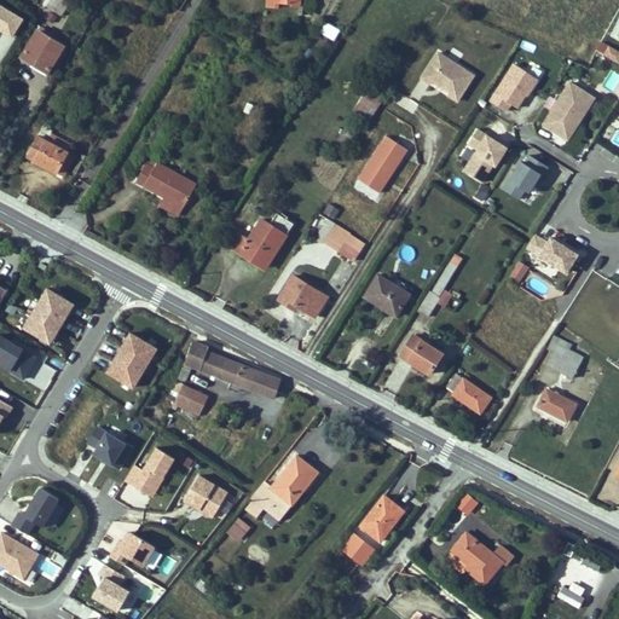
[(70,3),(67,0),(45,0),(44,4),(62,15),(70,3)]
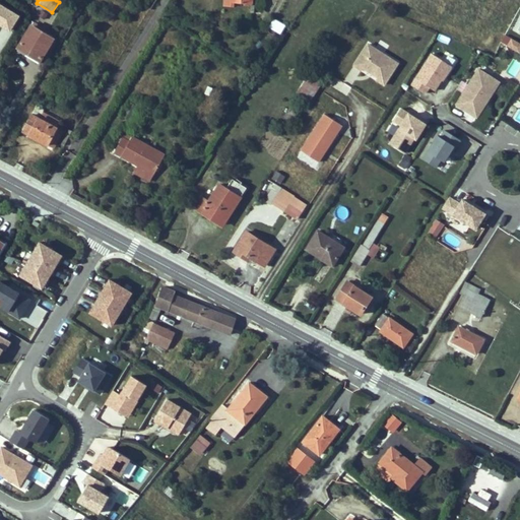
[(0,54),(20,17),(0,5),(0,28),(0,54)]
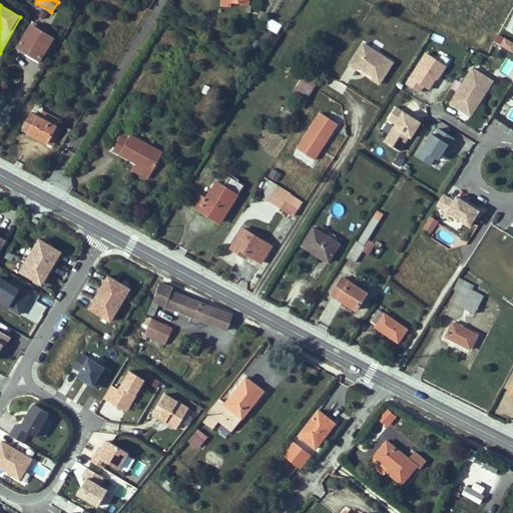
[(42,17),(46,12),(41,9),(38,14),(42,17)]
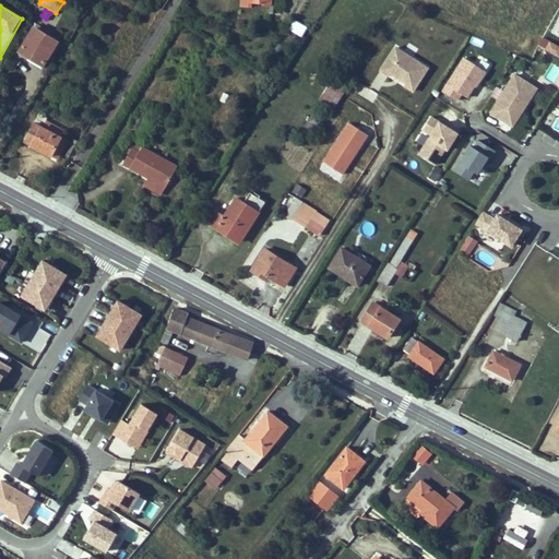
[(301,36),(307,27),(295,20),(289,28),(301,36)]
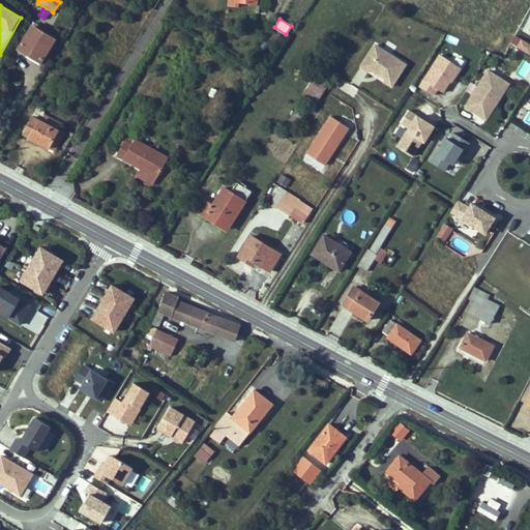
[(39,64),(54,39),(47,35),(42,33),(45,30),(46,28),(34,22),(31,26),(18,48),(26,53),(25,55),(39,64)]
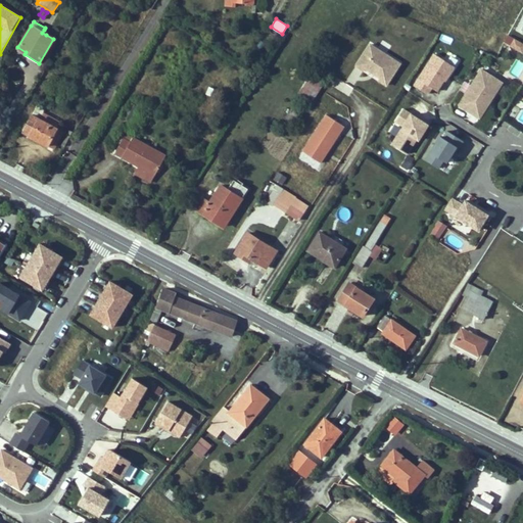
[(522,44),(516,41),(513,47),(522,53),(522,44)]
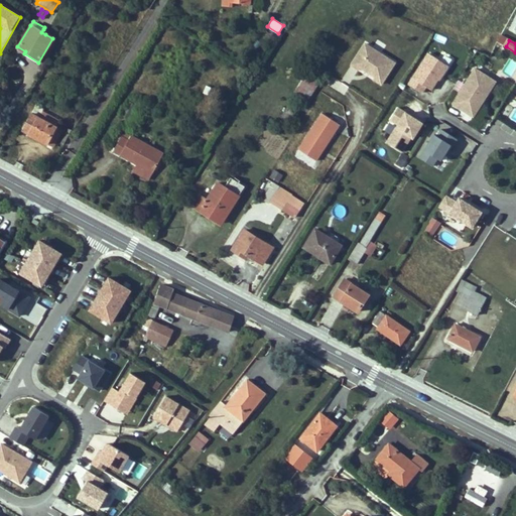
[(395,62),(365,43),(352,65),(359,70),(360,68),(374,77),(373,79),(381,84),(395,62)]
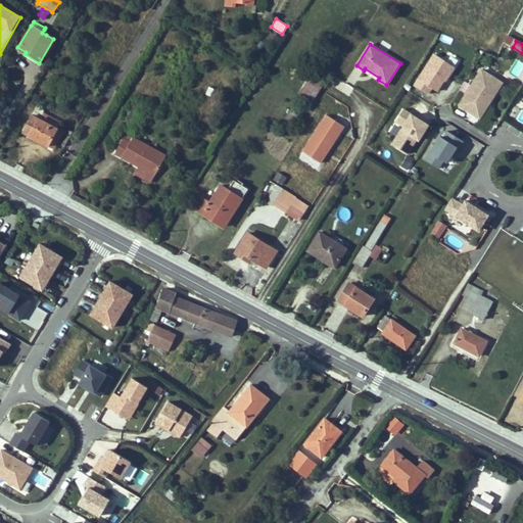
[(454,67),(433,56),(418,80),(437,92),(454,67)]
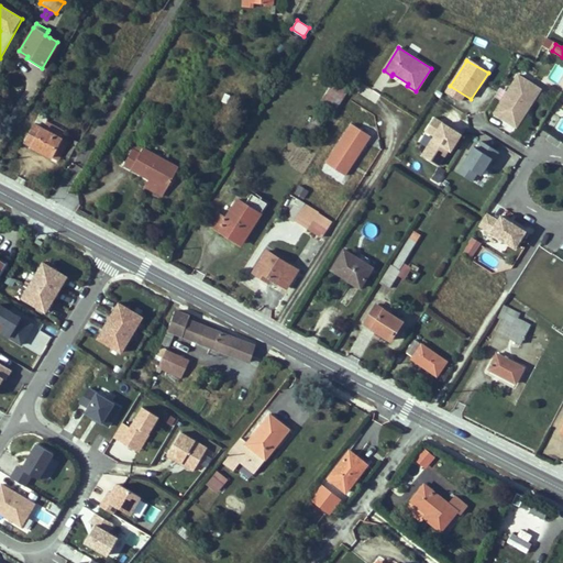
[(541,90),(515,74),(504,91),(499,89),(494,98),(498,100),(489,113),(515,130),(541,90)]
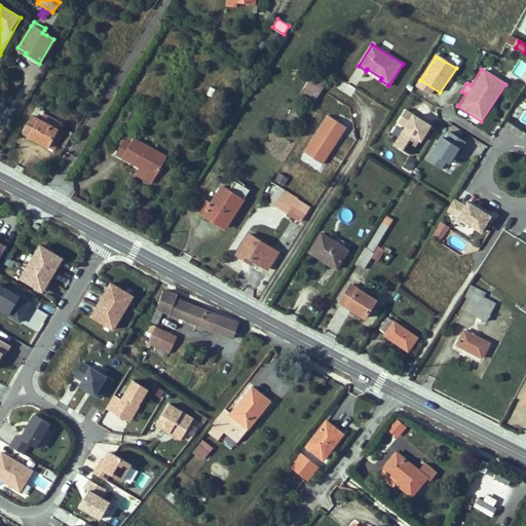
[(312,103),(326,83),(313,75),(301,95),(312,103)]
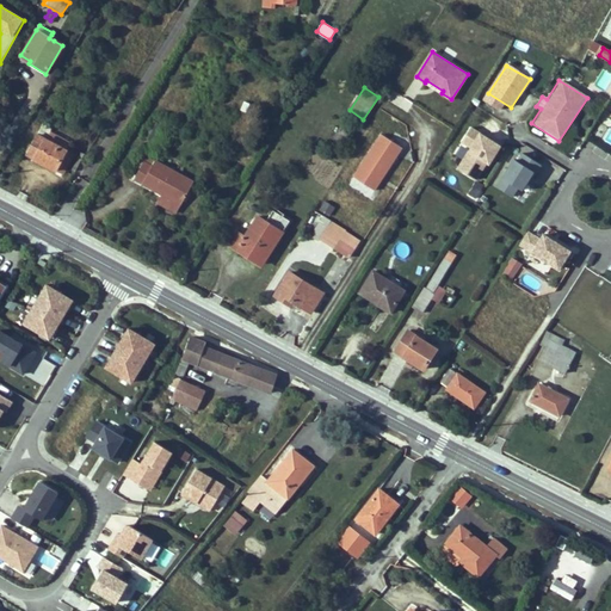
[(153,141),(161,125),(154,122),(146,136),(153,141)]
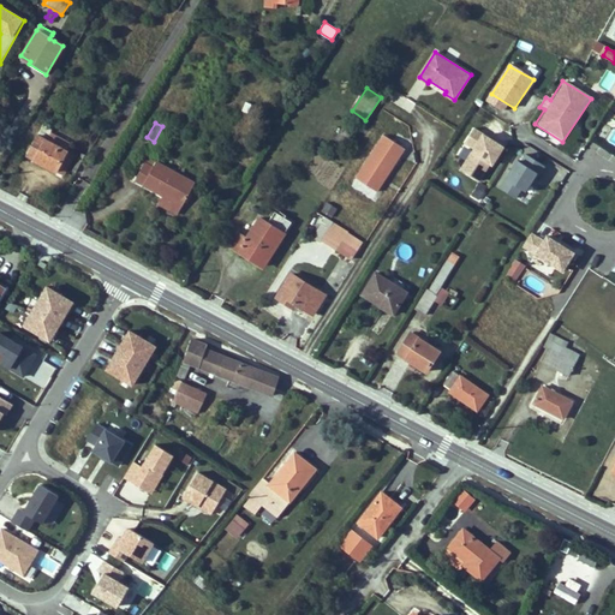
[(66,151),(71,143),(51,132),(53,129),(43,124),(28,155),(36,160),(37,157),(43,160),(42,163),(57,171),(57,169),(66,151)]
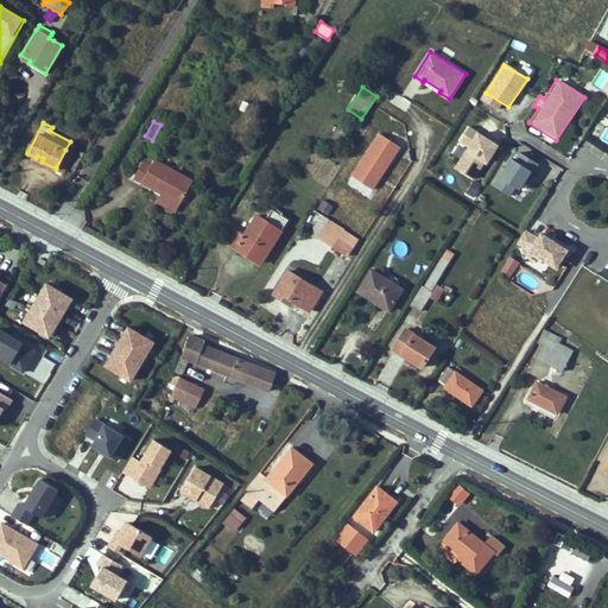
[(342,143),(349,133),(339,126),(333,135),(342,143)]
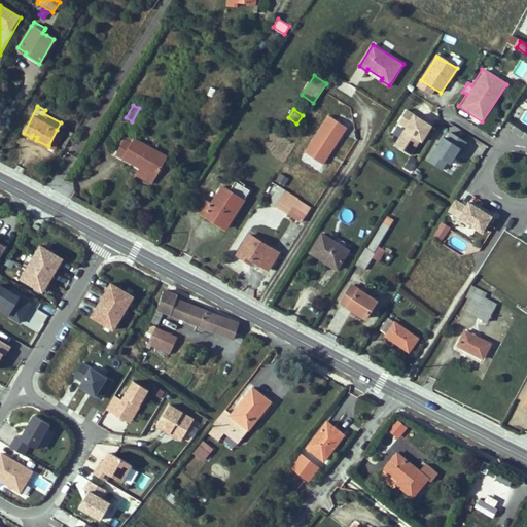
[(437,131),(406,110),(399,125),(406,129),(394,147),(412,157),(422,141),(428,145),(437,131)]
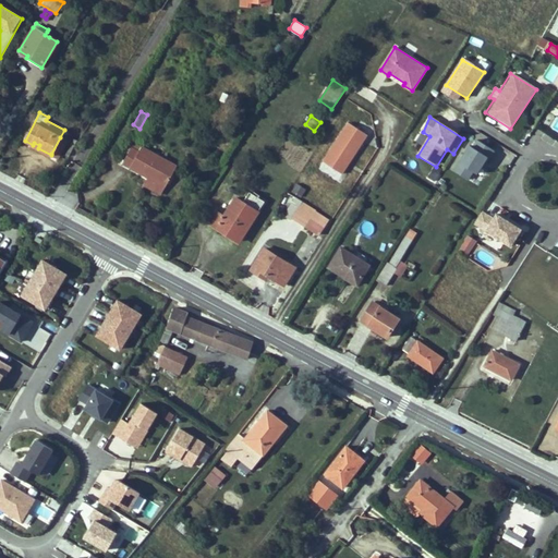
[(368,133),(349,121),(324,158),(343,171),(368,133)]
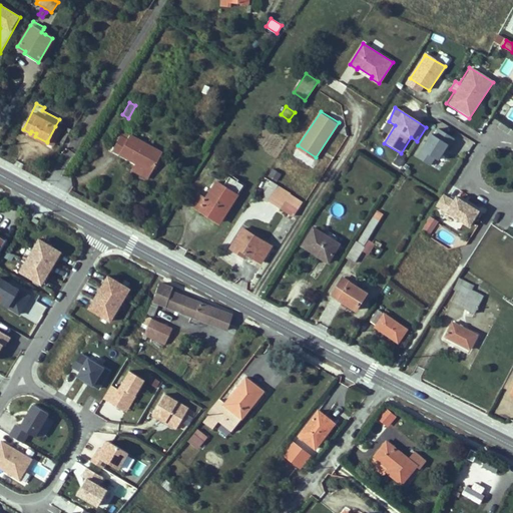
[(53,144),(61,129),(55,126),(47,141),(53,144)]
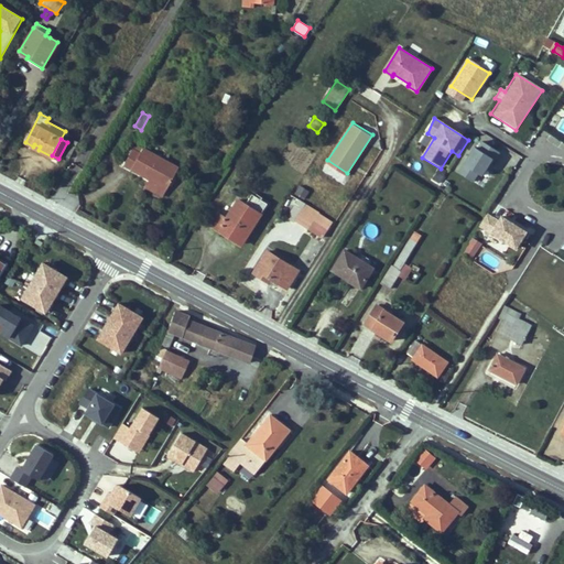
[(477,148),(474,145),(457,171),(477,183),(497,151),(481,141),(477,148)]
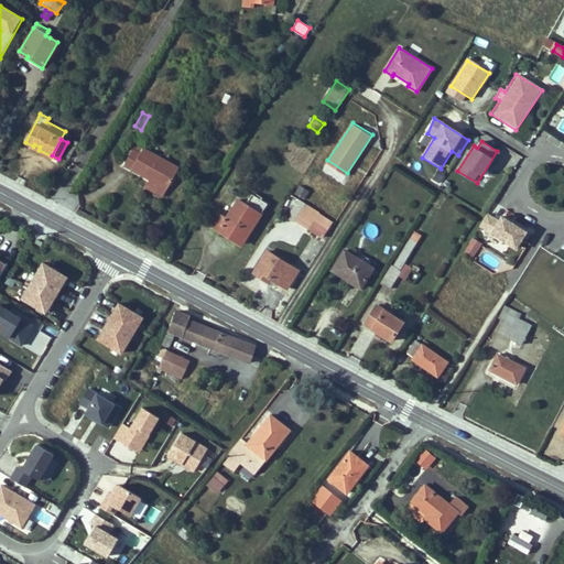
[(144,148),(137,143),(133,149),(142,153),(144,148)]
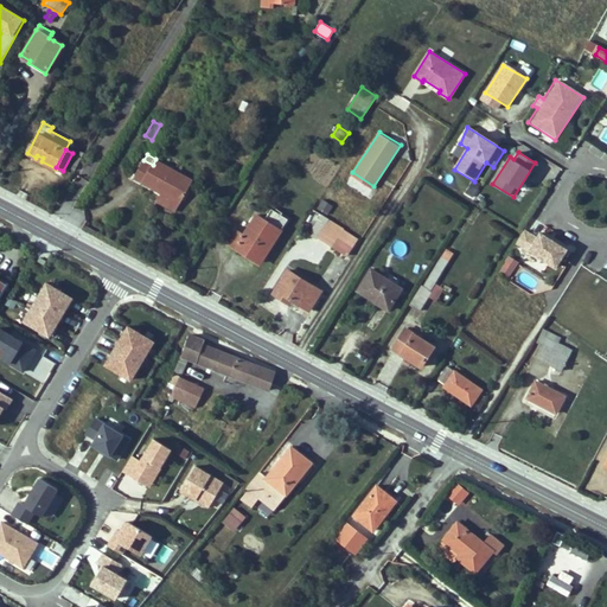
[(192,179),(155,159),(153,165),(144,160),(134,178),(161,193),(168,197),(171,193),(181,199),(192,179)]
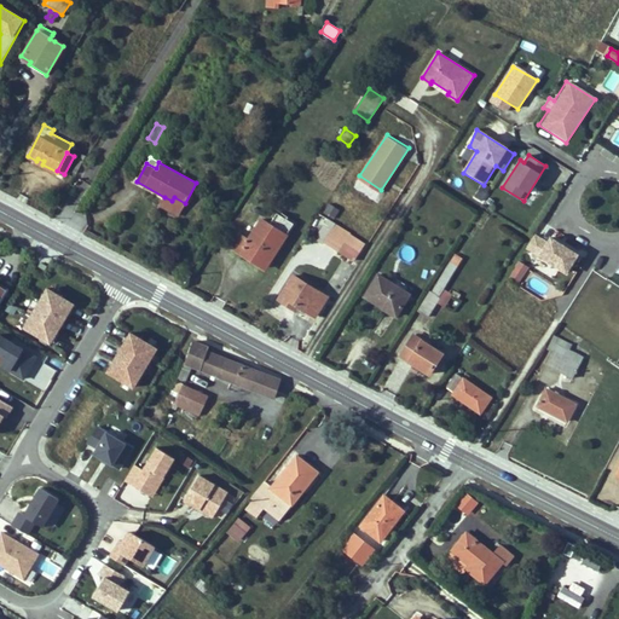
[(178,215),(185,203),(174,197),(172,201),(165,197),(160,206),(178,215)]
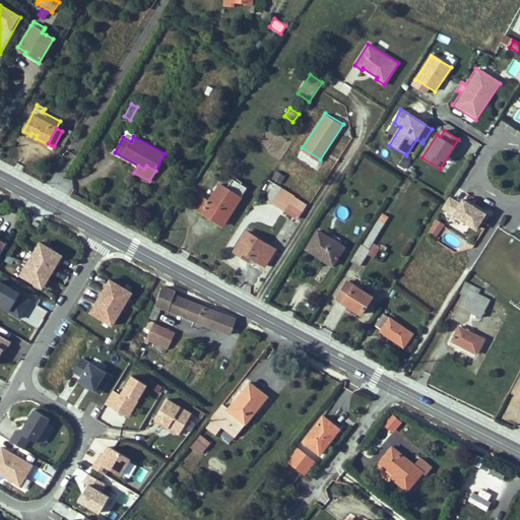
[(302,183),(281,172),(277,181),(297,192),(302,183)]
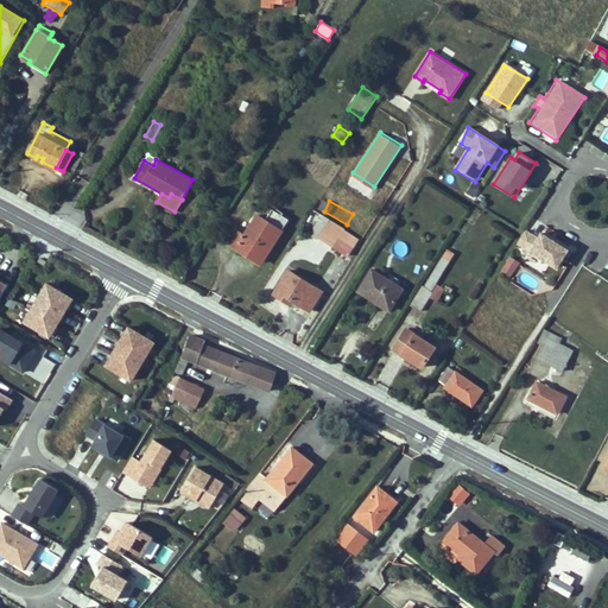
[(263,260),(289,220),(272,209),(265,221),(257,215),(244,235),(235,230),(228,242),(246,254),(248,251),(263,260)]
